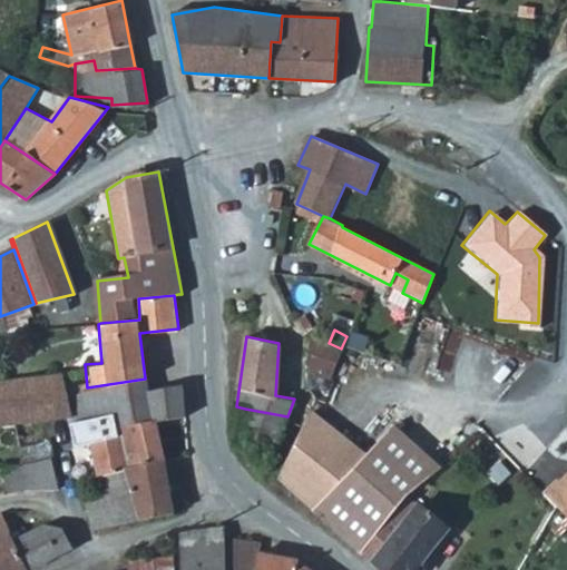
[(69,415),(70,420),(115,412),(118,429),(184,415),(182,383),(146,390),(145,379),(87,387),(66,393),(65,390),(30,390),(33,374),(0,376),(0,412),(1,421),(69,415)]
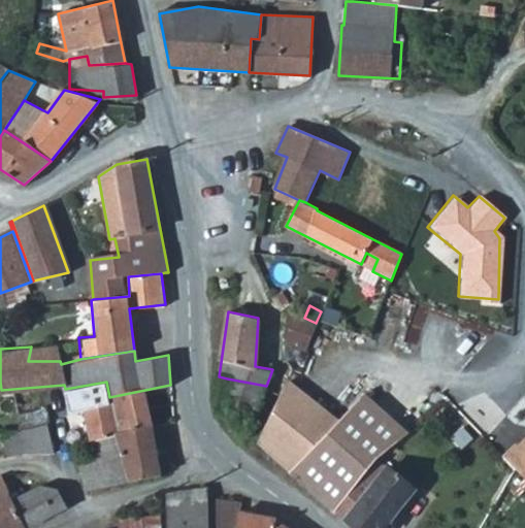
[(227,378),(223,393),(259,401),(266,386),(227,378)]
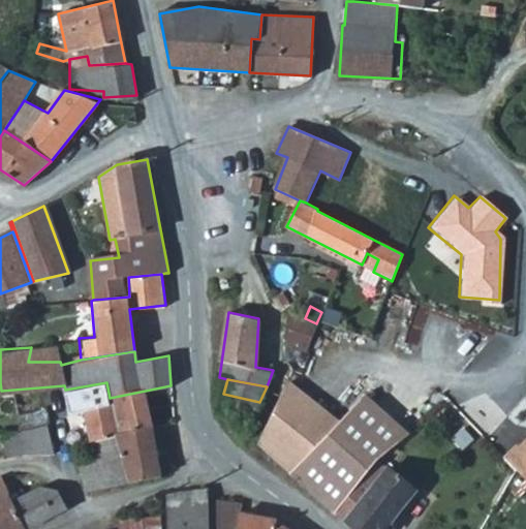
[(92,440),(152,426),(147,399),(172,395),(171,385),(110,398),(106,382),(65,390),(70,411),(87,408),(84,412),(91,440),(92,440)]
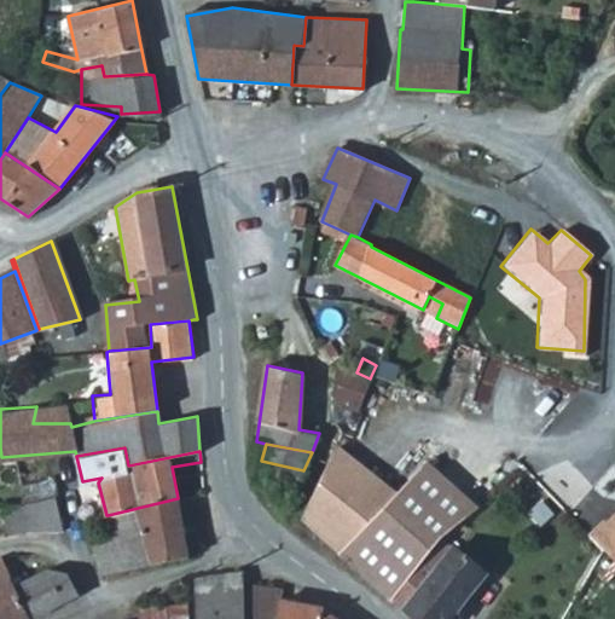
[(302,519),(340,553),(395,497),(375,478),(378,473),(337,447),(302,519)]
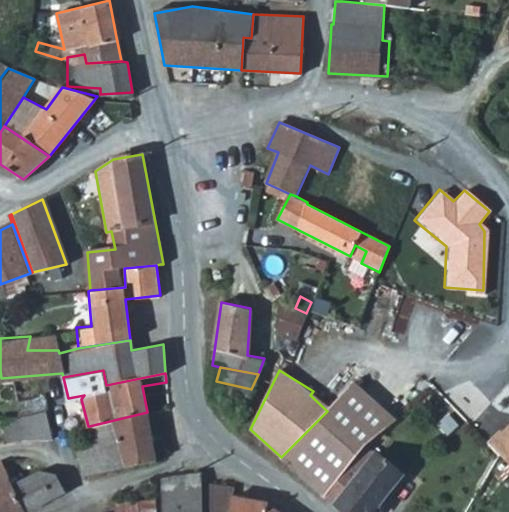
[(26,391),(24,379),(12,380),(14,393),(26,391)]
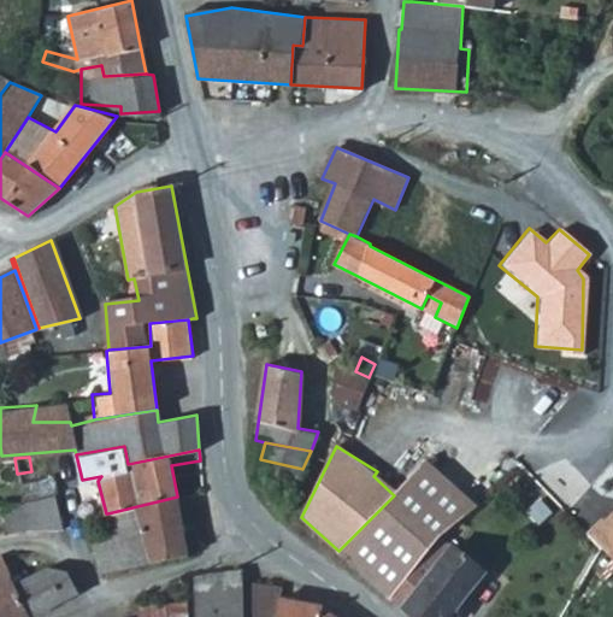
[(0,459),(4,488),(18,486),(17,474),(15,458),(0,459)]
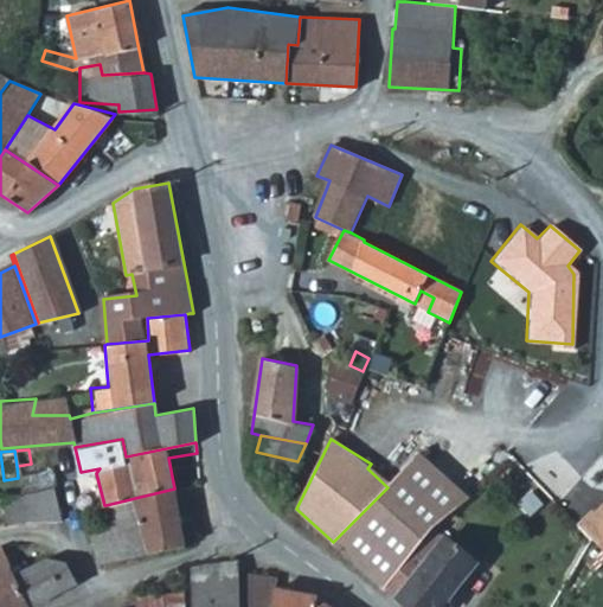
[(256,452),(250,471),(288,484),(297,461),(256,452)]
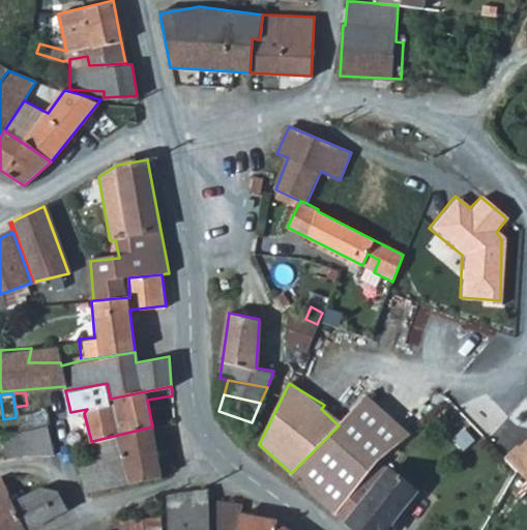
[(379,462),(408,435),(369,396),(339,425),(291,473),(337,514),(379,462)]
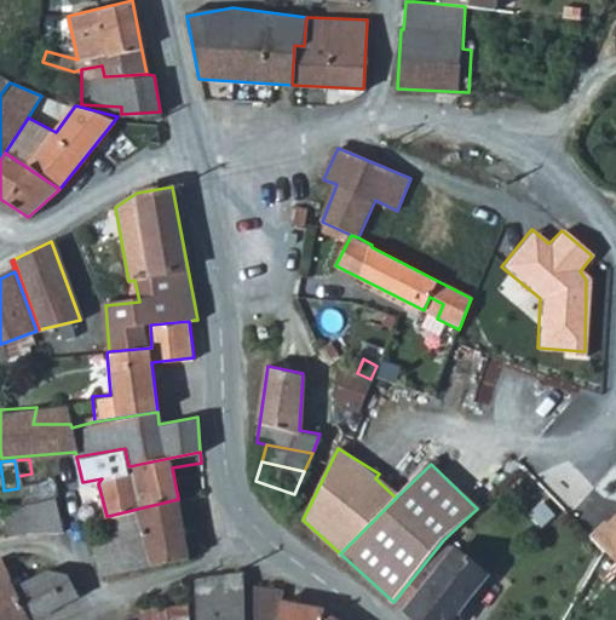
[(58,495),(19,504),(0,507),(0,524),(5,524),(9,534),(63,529),(58,495)]
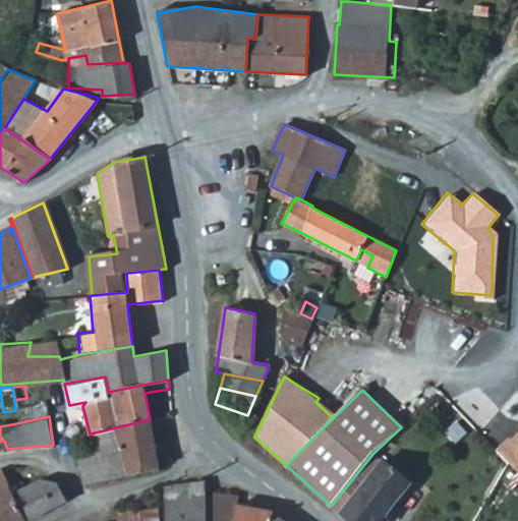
[(91,433),(94,446),(97,457),(124,451),(130,474),(159,467),(150,419),(91,433)]
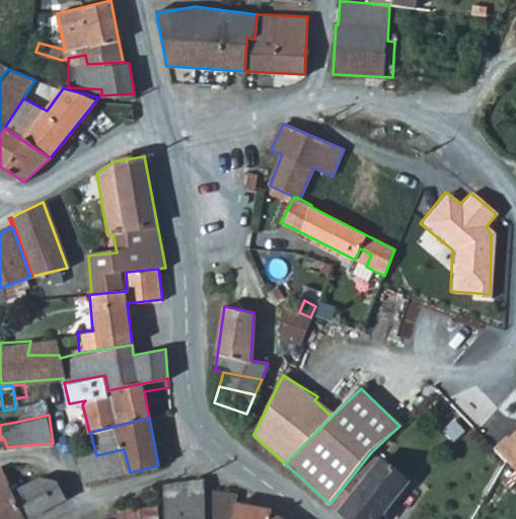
[(515,428),(493,448),(515,471),(515,428)]
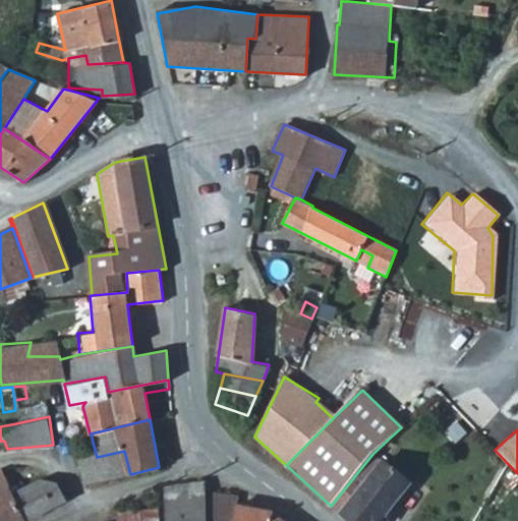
[(124,451),(97,457),(94,446),(76,451),(85,484),(130,474),(124,451)]
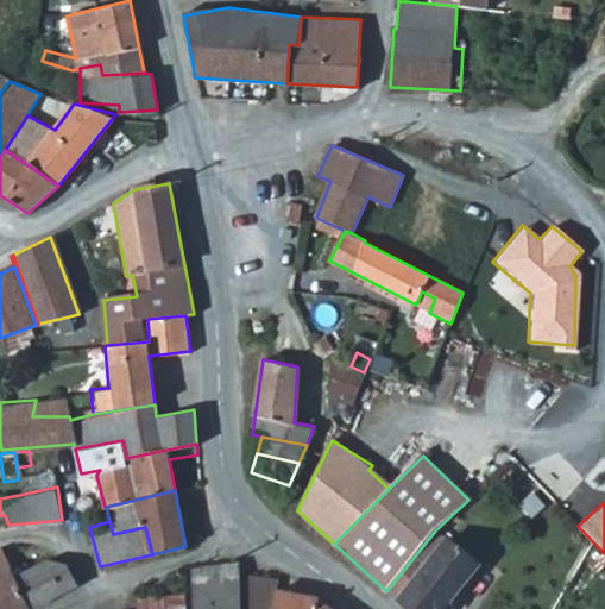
[(410,608),(442,608),(478,563),(435,531),(386,591),(410,608)]
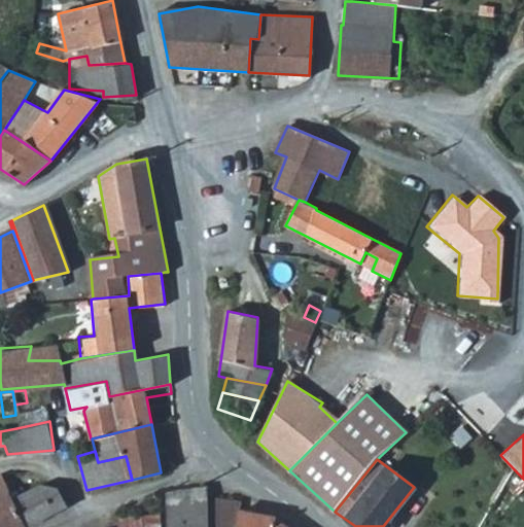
[(0,500),(10,495),(2,476),(0,477),(0,500)]
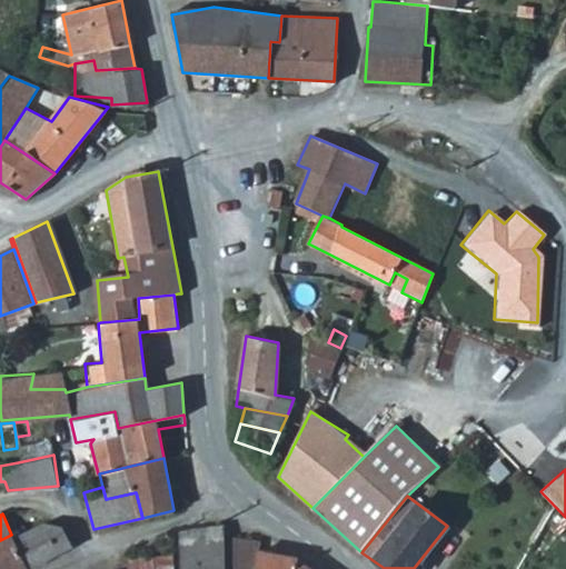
[(27,568),(71,546),(63,529),(47,522),(13,539),(27,568)]
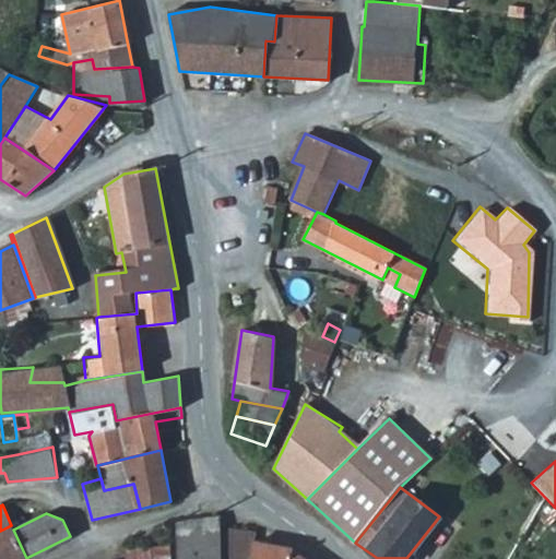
[(290,558),(292,552),(253,542),(257,532),(223,527),(223,518),(178,521),(178,558),(290,558)]
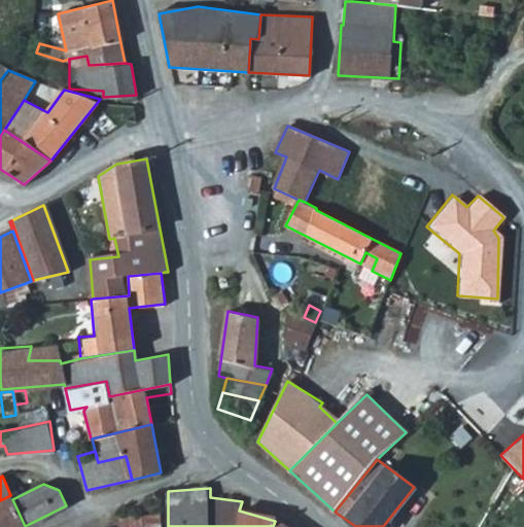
[(10,495),(0,500),(0,526),(25,526),(12,499),(10,495)]
